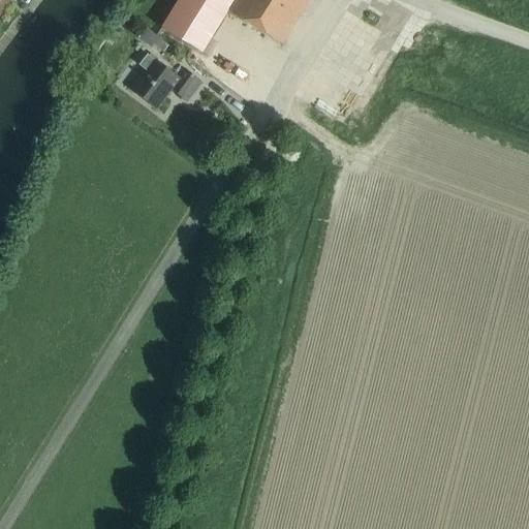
[(0,0),(0,17),(11,0),(0,0)]
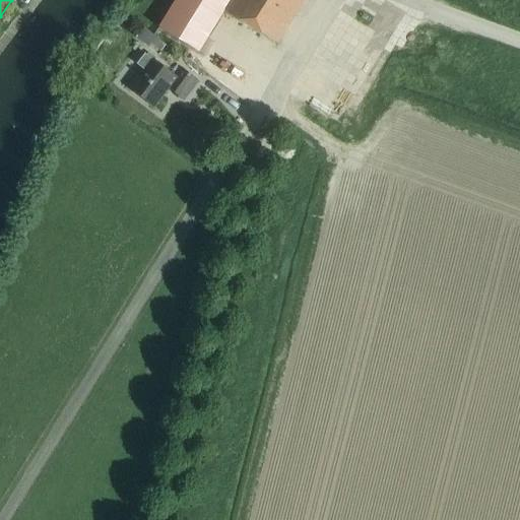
[(176,0),(158,28),(196,52),(228,0),(176,0)]
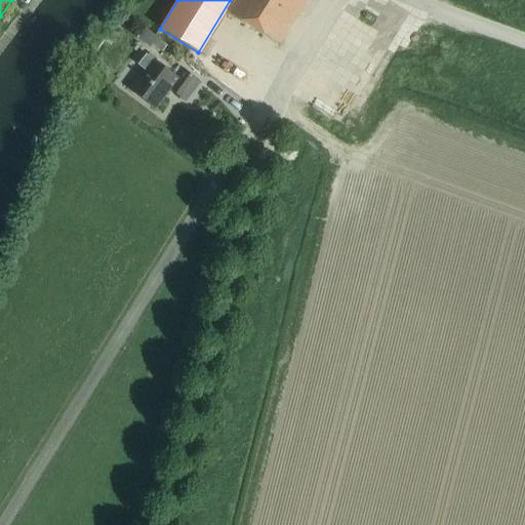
[(233,0),(226,12),(278,44),(306,0),(233,0)]
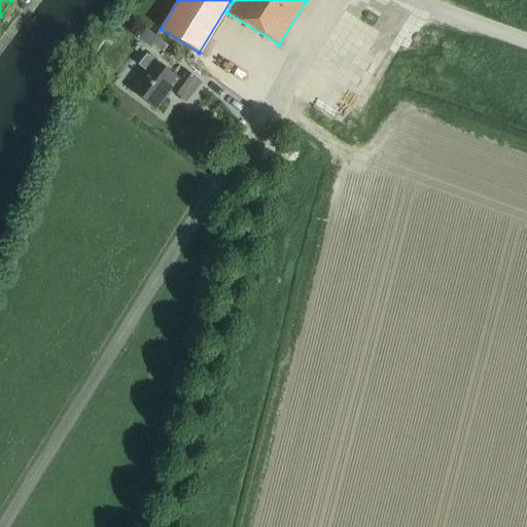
[(174,76),(145,55),(137,66),(142,70),(129,89),(123,84),(121,85),(161,114),(155,109),(165,97),(164,95),(168,89),(185,102),(201,81),(181,67),(174,76)]
